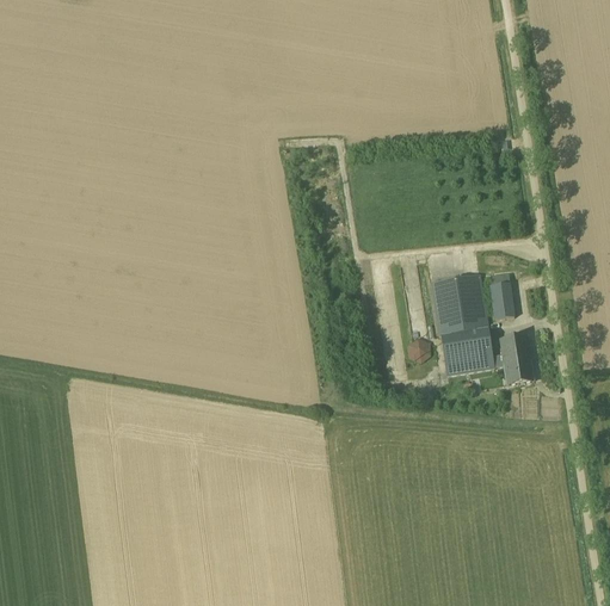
[(438,334),(439,334),(487,326),(481,284),(480,272),(429,280),(437,334),(438,334)]
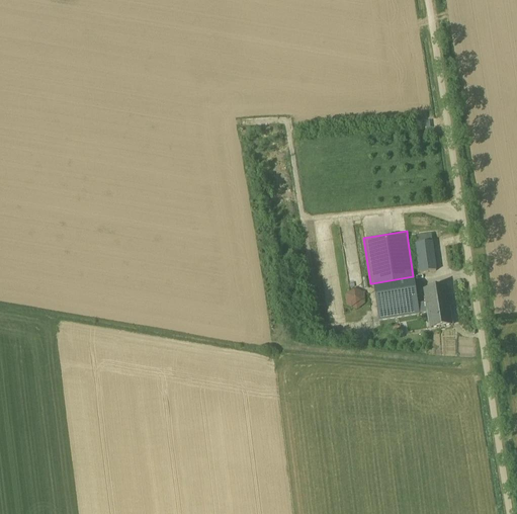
[(416,237),(416,241),(431,239),(430,231),(425,232),(415,233),(416,237)]
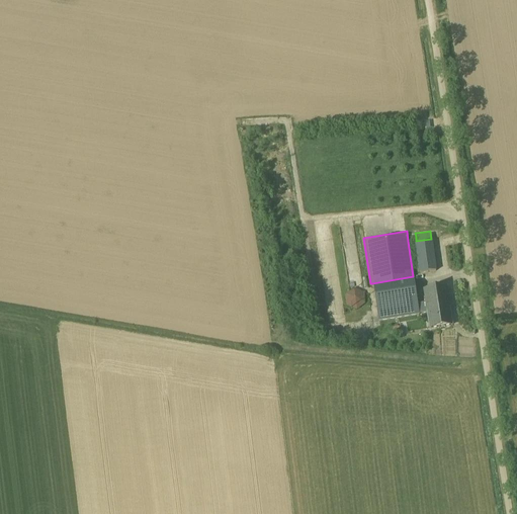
[(434,254),(417,256),(419,270),(436,268),(434,254)]
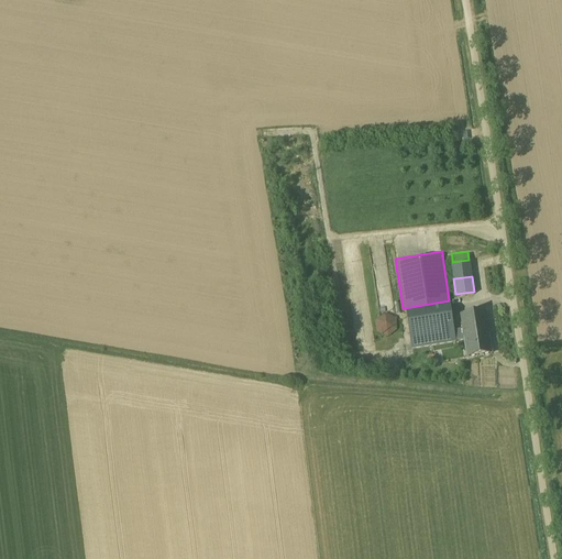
[(410,346),(411,346),(455,339),(454,338),(453,327),(450,305),(449,300),(405,308),(405,313),(410,346)]
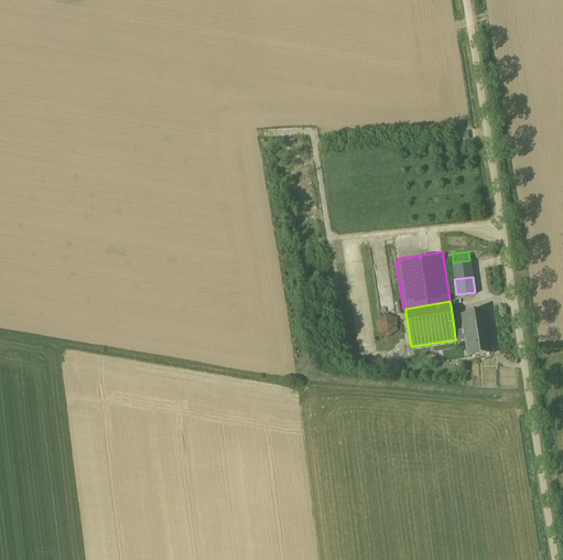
[(463,326),(454,327),(455,338),(464,337),(467,355),(491,351),(485,309),(461,312),(463,326)]
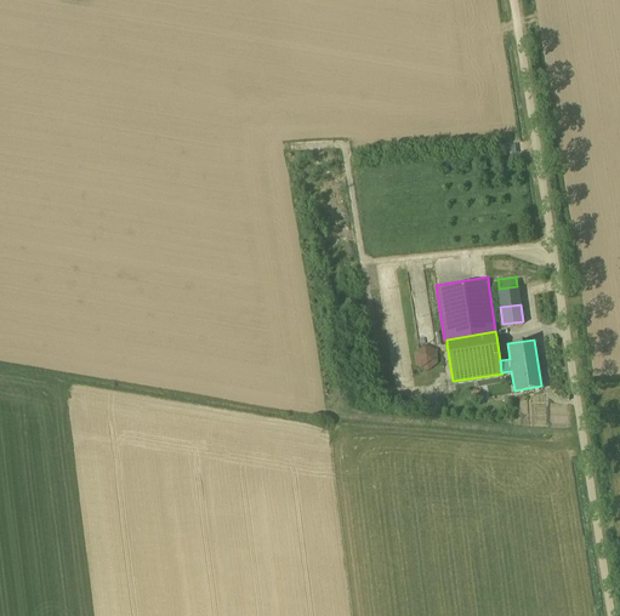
[(410,344),(413,365),(434,363),(433,343),(410,344)]
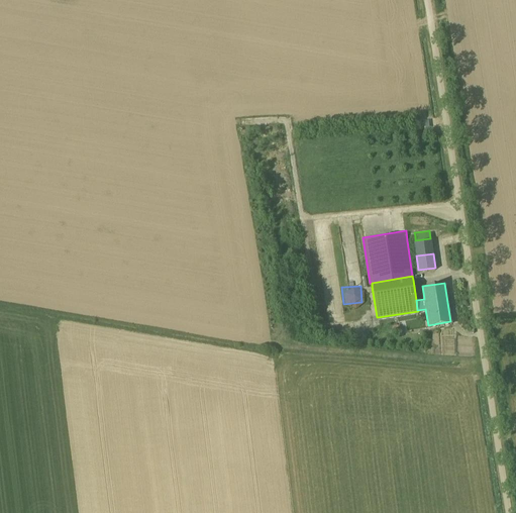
All buildings are outlined.
